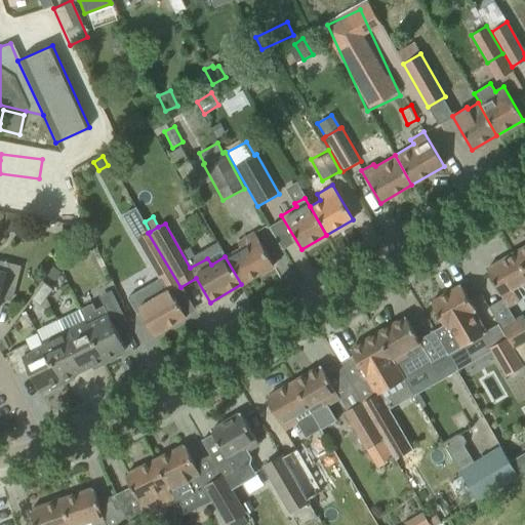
[(239,248),(225,256),(241,284),(274,266),(254,232),(236,242),(239,248)]
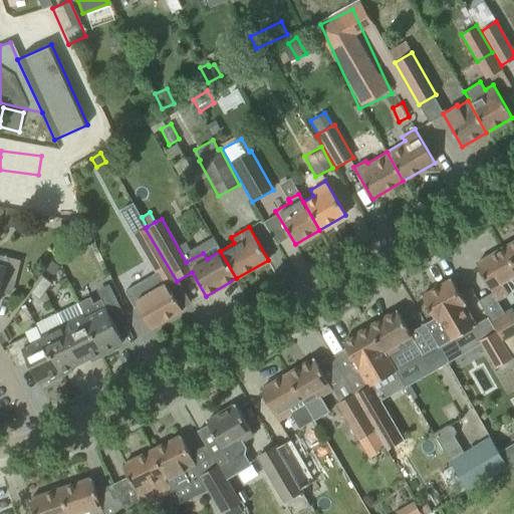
[(145,228),(133,235),(160,281),(133,297),(151,328),(182,309),(168,286),(177,281),(145,228)]
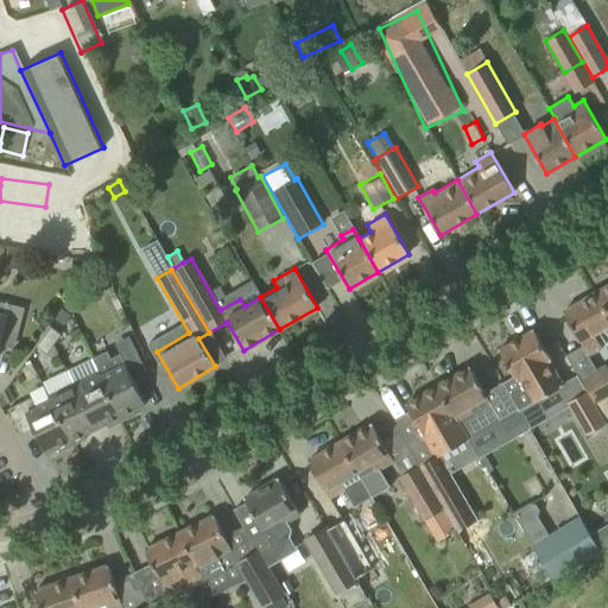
[(607,285),(562,312),(588,358),(602,349),(594,336),(607,328),(607,285)]
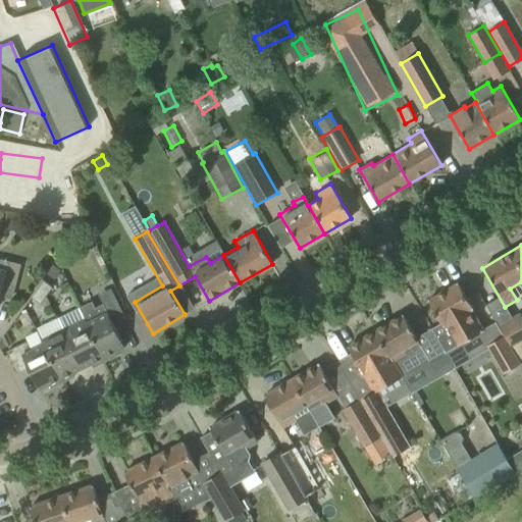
[(0,296),(6,271),(18,275),(20,265),(0,259),(0,296)]
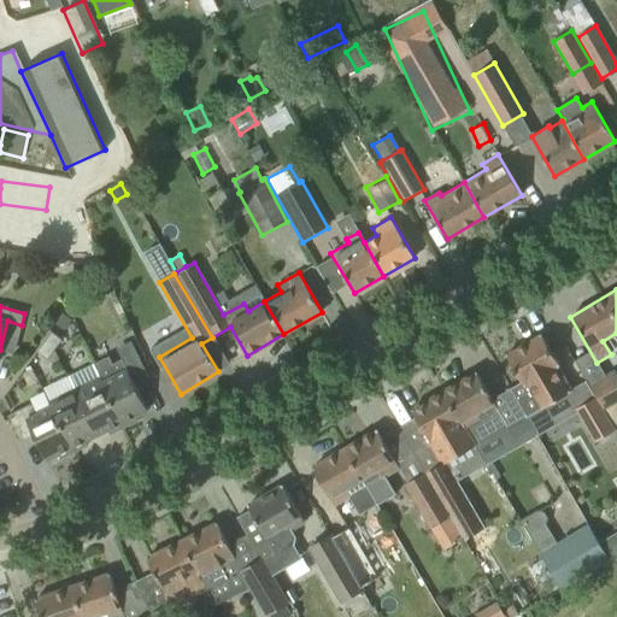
[(51,333),(43,342),(54,350),(62,340),(51,333)]
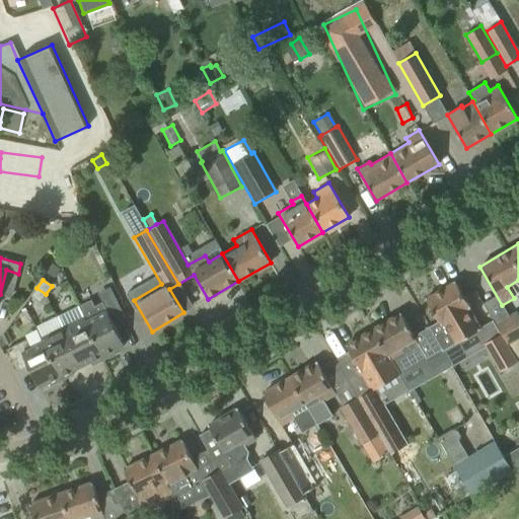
[(482,329),(469,307),(469,306),(455,281),(426,298),(439,322),(429,328),(442,352),(482,329)]
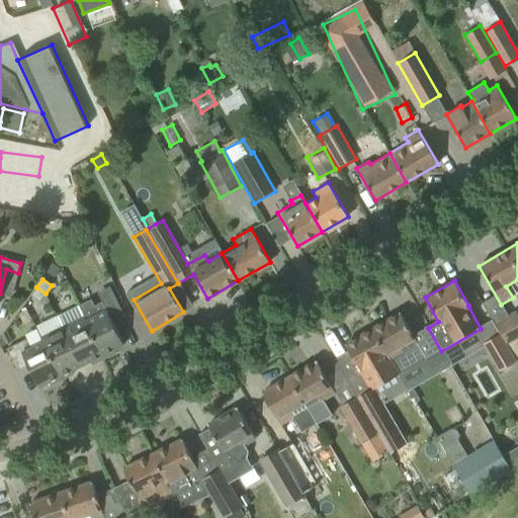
[(46,293),(36,287),(30,295),(39,303),(46,293)]
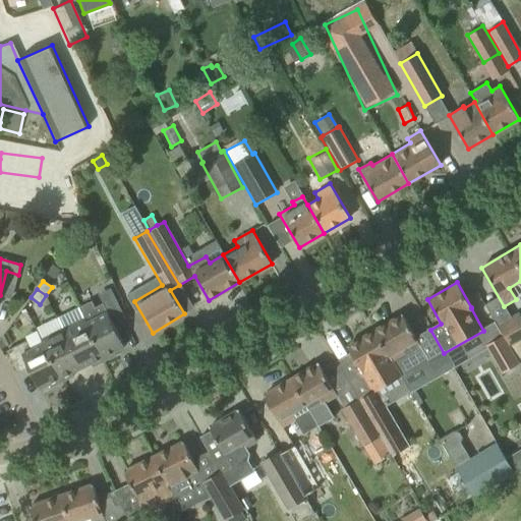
[(124,347),(114,325),(125,319),(115,297),(95,307),(92,301),(78,307),(104,360),(116,354),(114,351),(124,347)]
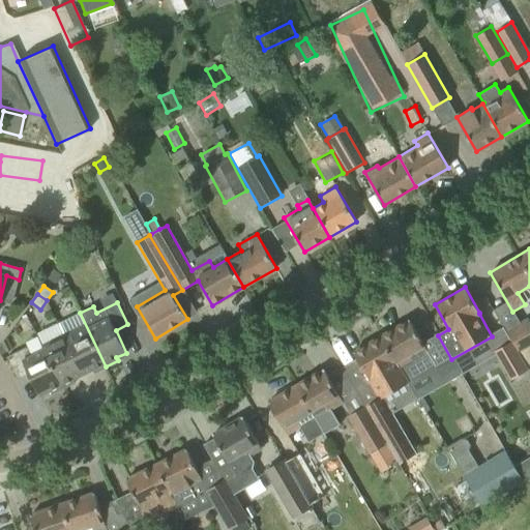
[(58,323),(64,336),(83,374),(92,370),(94,373),(106,366),(80,313),(58,323)]
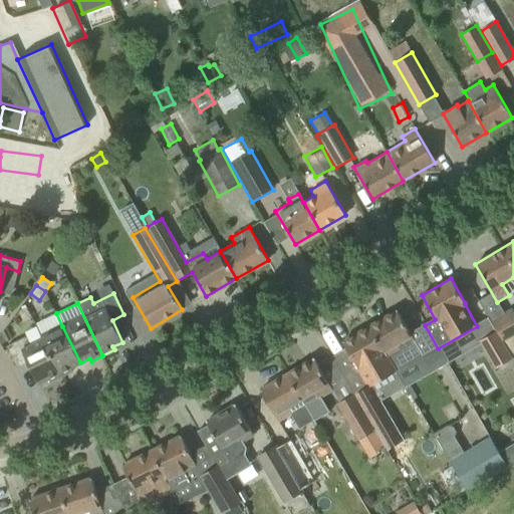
[(490,320),(503,342),(513,335),(513,312),(511,308),(490,320)]
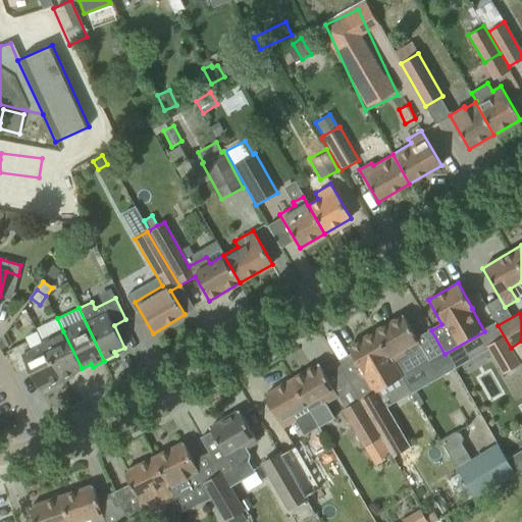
[(429,360),(422,348),(403,315),(375,331),(402,376),(429,360)]
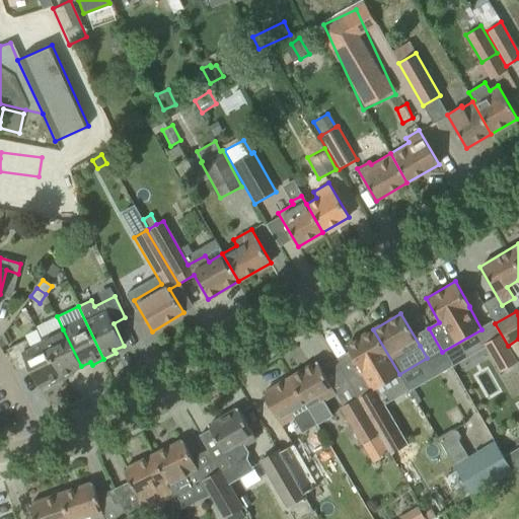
[(44,342),(43,342),(62,379),(73,374),(72,371),(81,366),(63,329),(43,340),(44,342)]
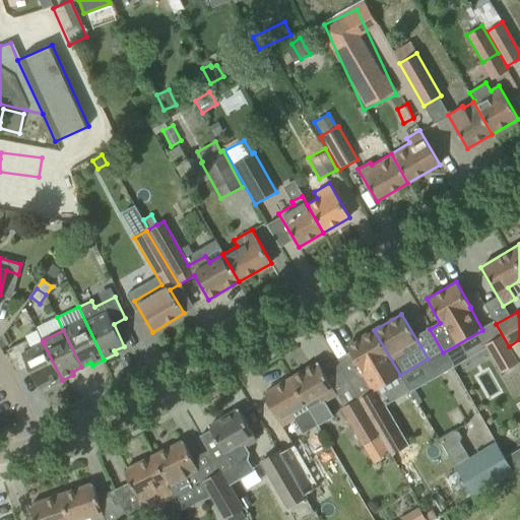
[(400,375),(374,330),(346,345),(365,378),(375,372),(382,385),(400,375)]
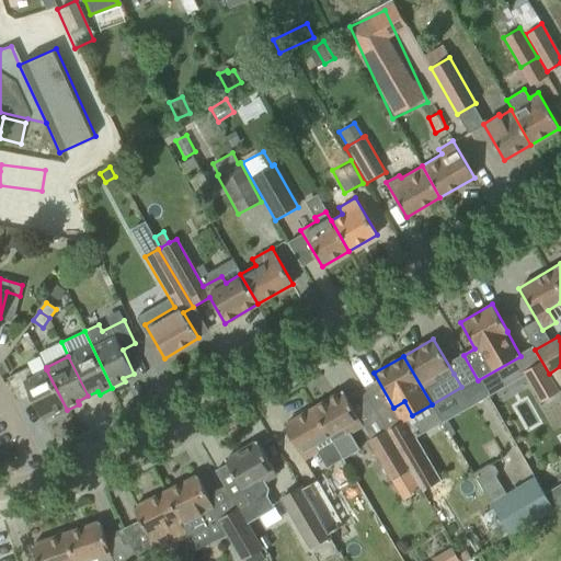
[(540,363),(523,373),(540,403),(558,393),(540,363)]
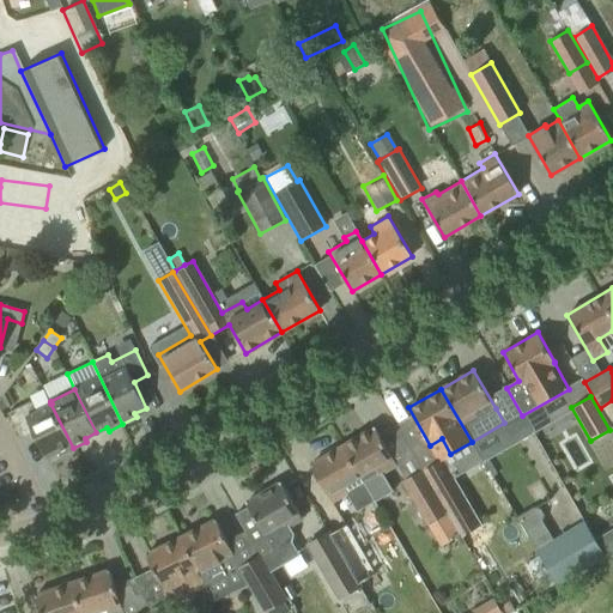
[(73,448),(50,404),(36,410),(31,401),(20,406),(46,457),(58,451),(59,455),(73,448)]
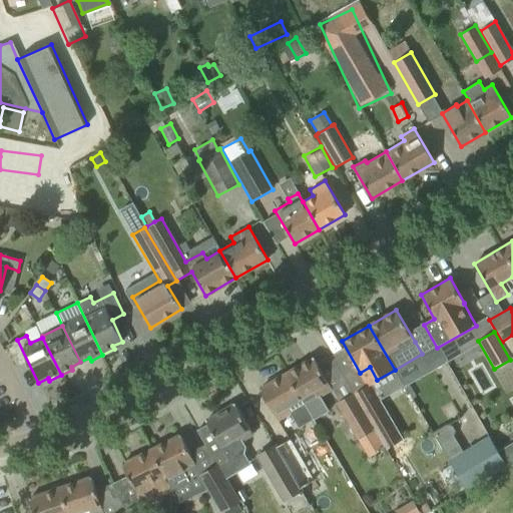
[(314,358),(287,373),(303,400),(302,400),(313,420),(328,411),(320,396),(332,389),(324,375),(314,358)]
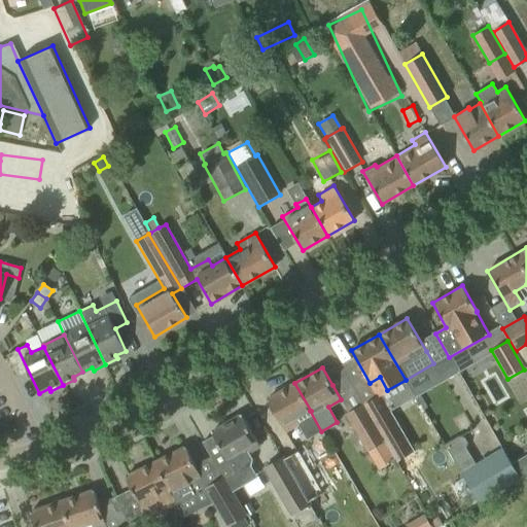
[(294,383),(267,399),(277,417),(288,436),(301,429),(307,440),(321,431),(310,411),(311,411),(294,383)]
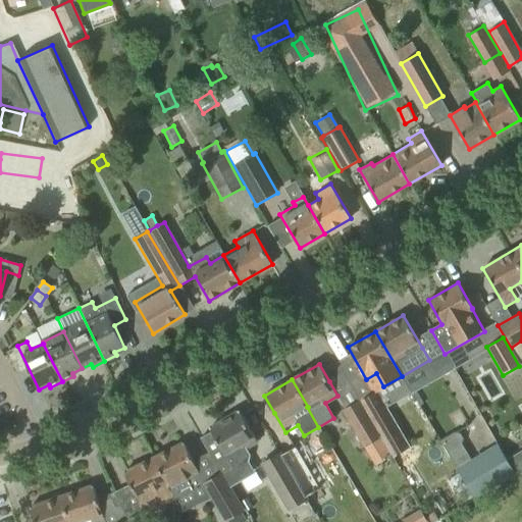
[(361,403),(380,435),(399,466),(405,462),(395,445),(404,439),(397,426),(399,425),(377,389),(375,390),(359,400),(361,402),(361,403)]
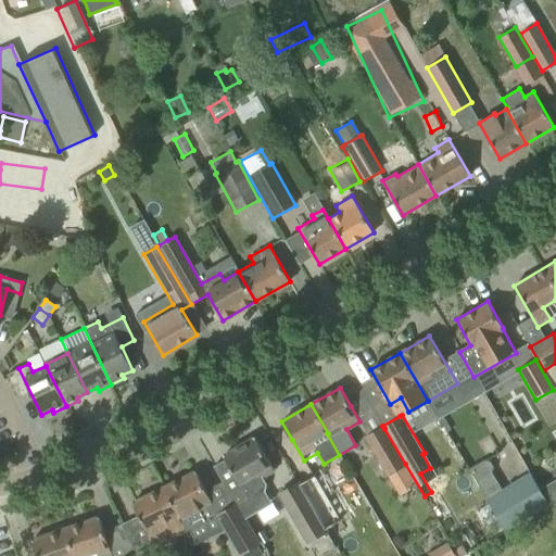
[(388,475),(405,464),(384,429),(367,439),(388,475)]
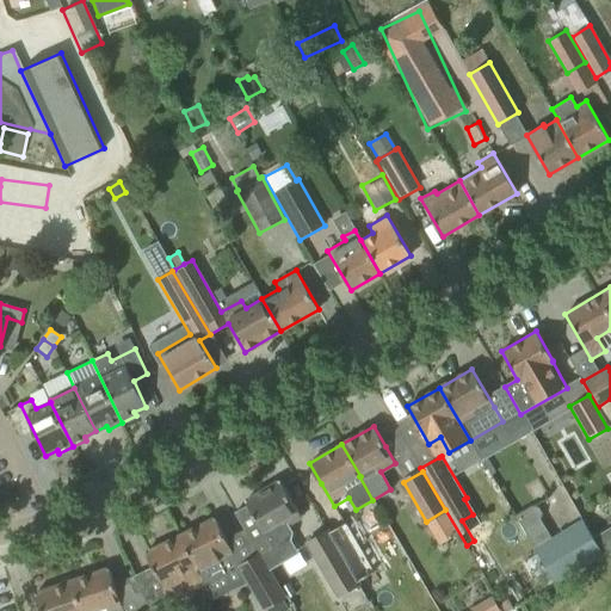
[(247,505),(234,512),(269,571),(283,561),(276,549),(291,539),(292,532),(288,524),(301,517),(279,480),(245,501),(247,505)]
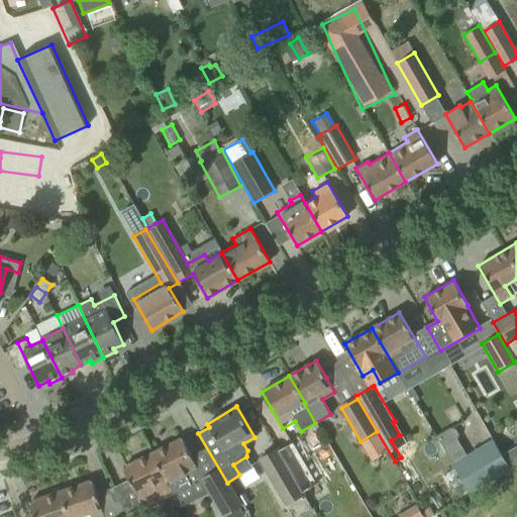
[(182,438),(151,453),(173,494),(176,492),(195,483),(190,473),(198,470),(182,438)]
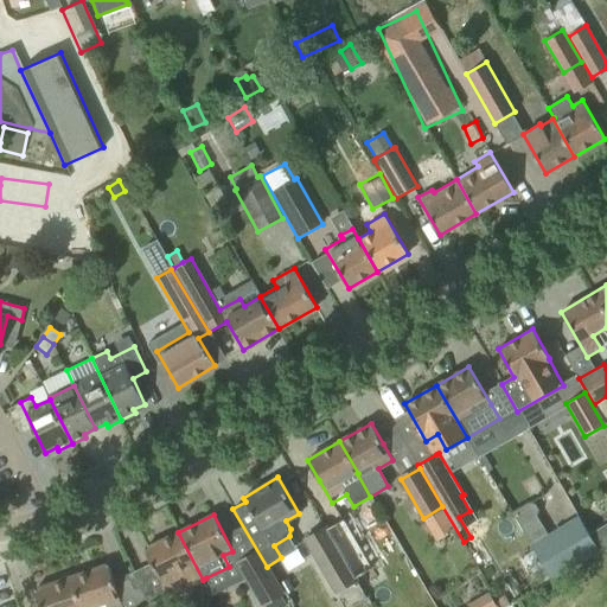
[(599,553),(577,516),(530,544),(551,581),(599,553)]
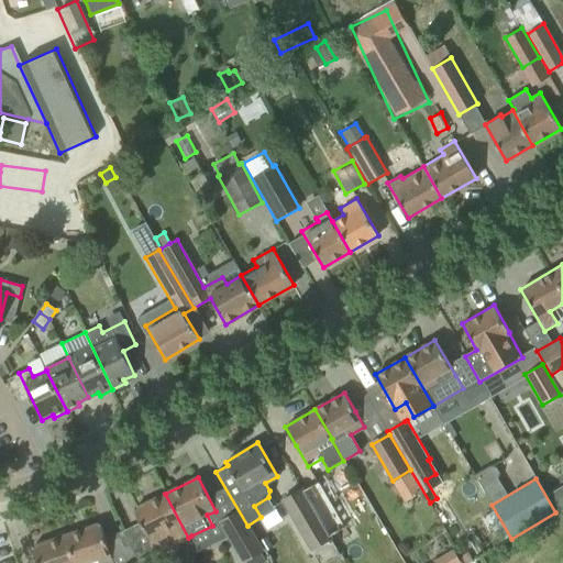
[(301,488),(330,536),(344,527),(318,481),(301,488)]
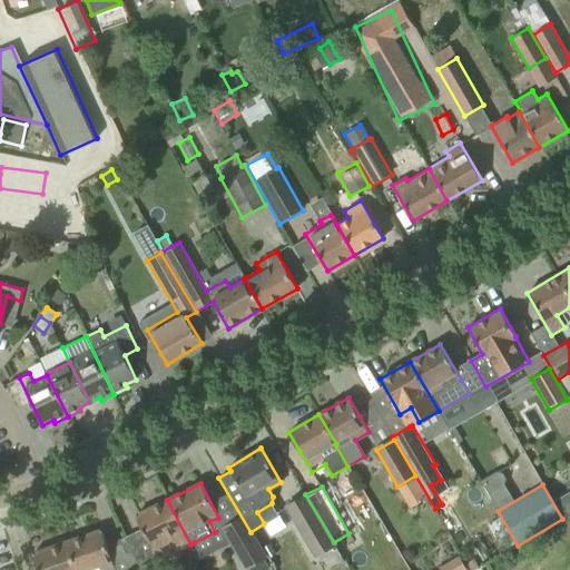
[(286,505),(315,556),(334,544),(305,494),(286,505)]
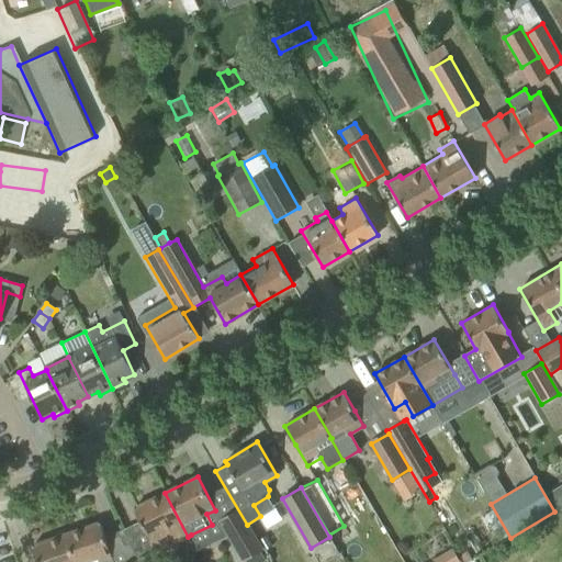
[(188,537),(165,493),(134,508),(156,554),(189,538),(188,537)]
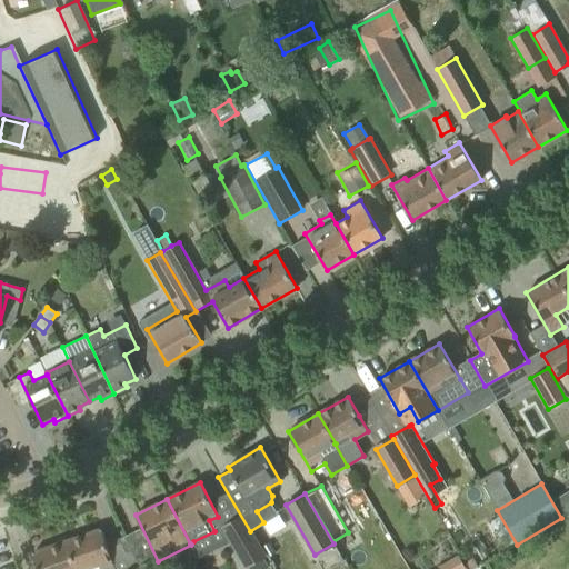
[(222,527),(241,568),(261,558),(241,517),(222,527)]
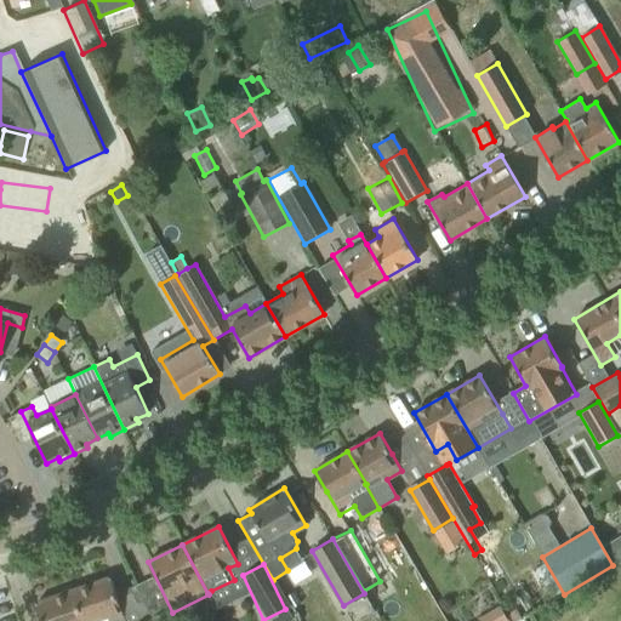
[(110,577),(72,591),(83,620),(119,620),(125,619),(118,600),(115,592),(110,577)]
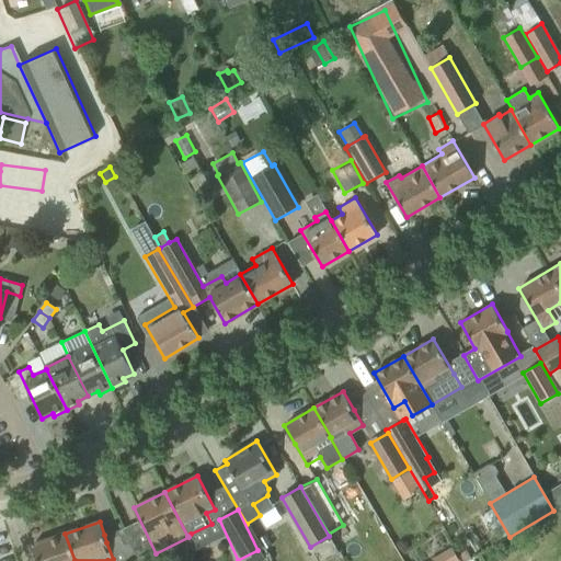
[(75,560),(65,534),(32,546),(36,560),(75,560)]
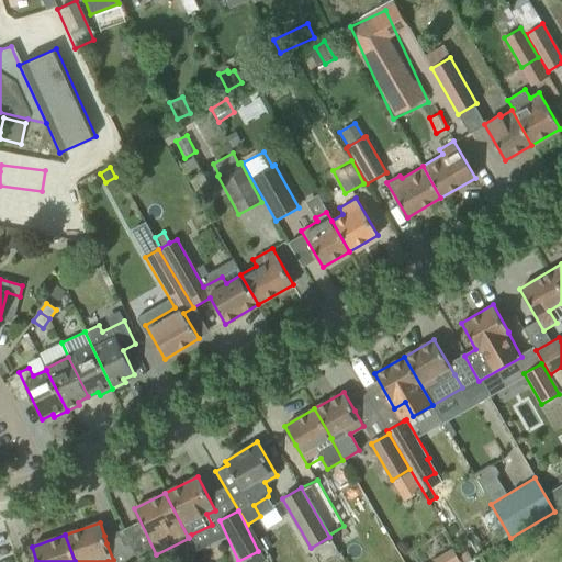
[(265,536),(257,540),(263,550),(271,546),(265,536)]
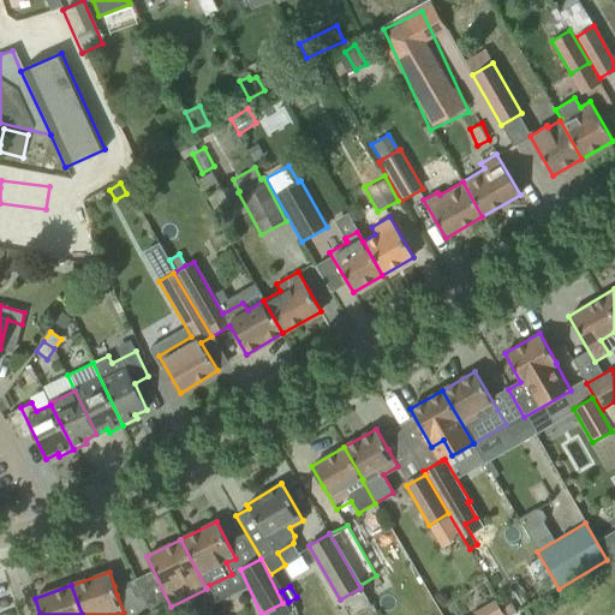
[(496,599),(485,605),(490,614),(502,614),(505,614),(496,599)]
